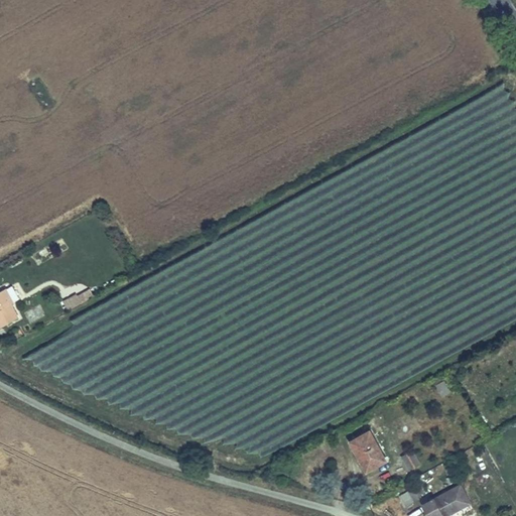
[(5,287),(0,289),(0,328),(16,319),(8,305),(13,302),(5,287)]
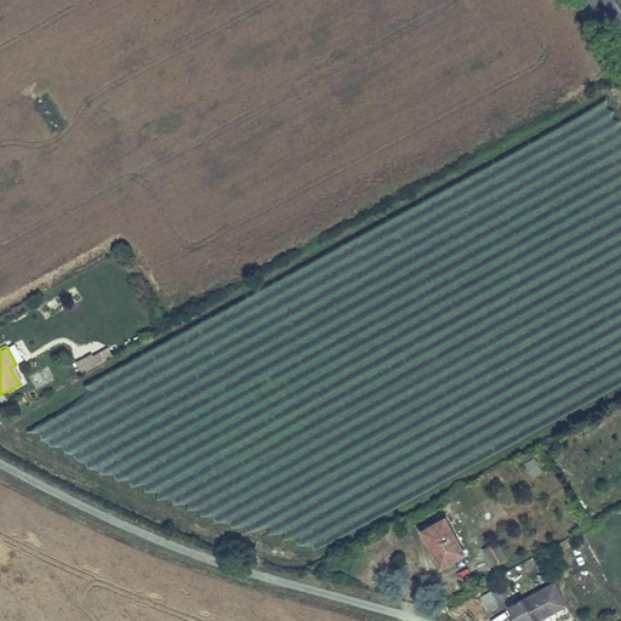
[(79,376),(113,358),(107,347),(73,365),(79,376)]
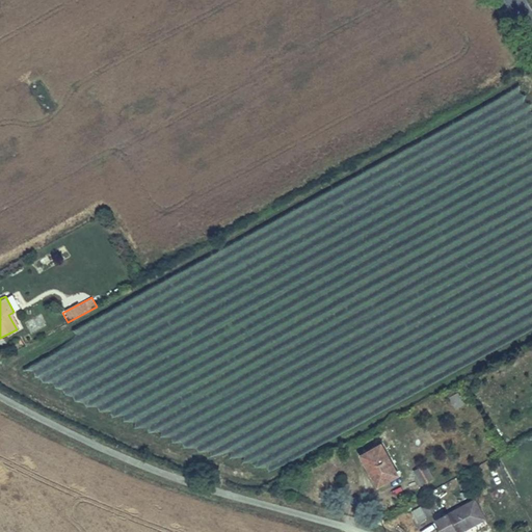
[(458,391),(448,397),(455,409),(466,403),(458,391)]
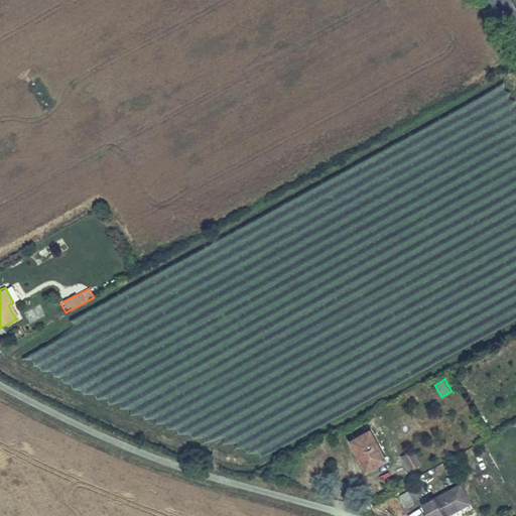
[(371,427),(352,438),(368,468),(388,456),(371,427)]
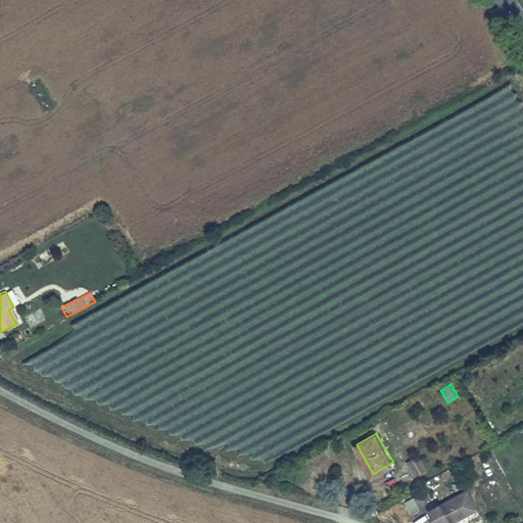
[(427,471),(419,457),(408,463),(416,478),(427,471)]
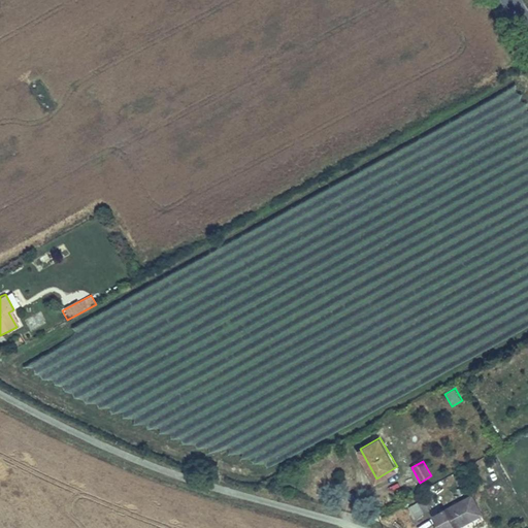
[(468,495),(431,516),(438,527),(456,527),(479,515),(468,495)]
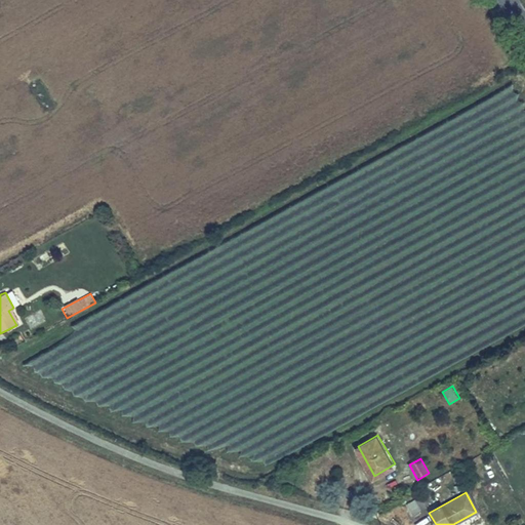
[(425,495),(404,507),(410,517),(426,509),(422,503),(428,500),(425,495)]
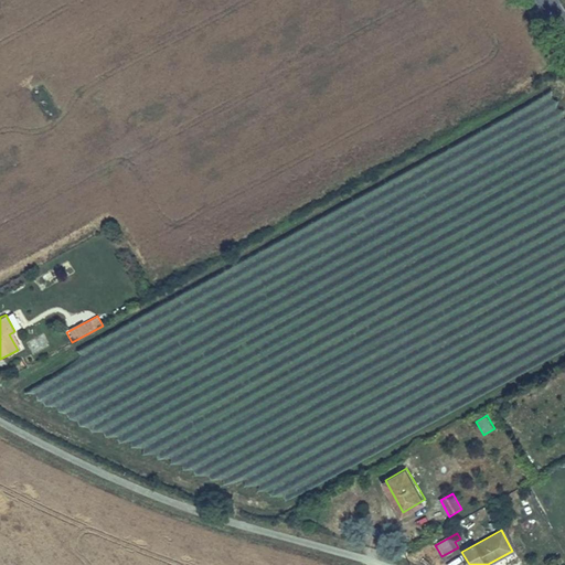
All buildings are outlined.
